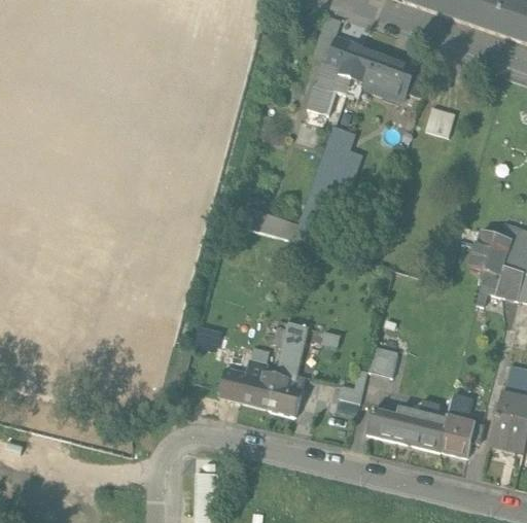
[(526,1),(523,0),(402,0),(526,42),(526,1)]
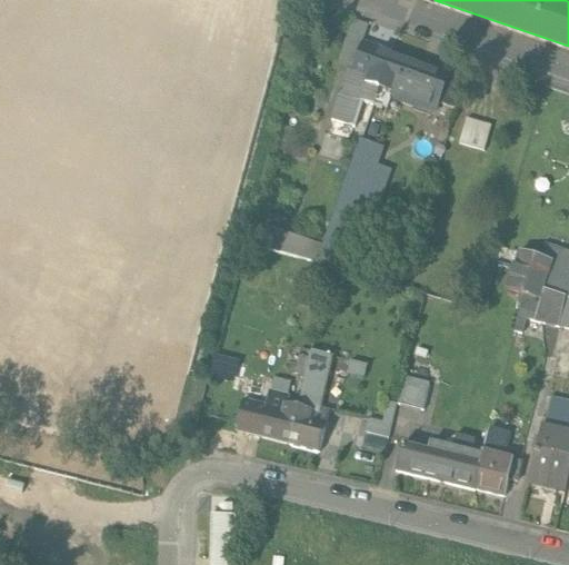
[(390,49),(362,39),(351,69),(347,68),(339,91),(372,102),(372,101),(390,50),(390,49)]
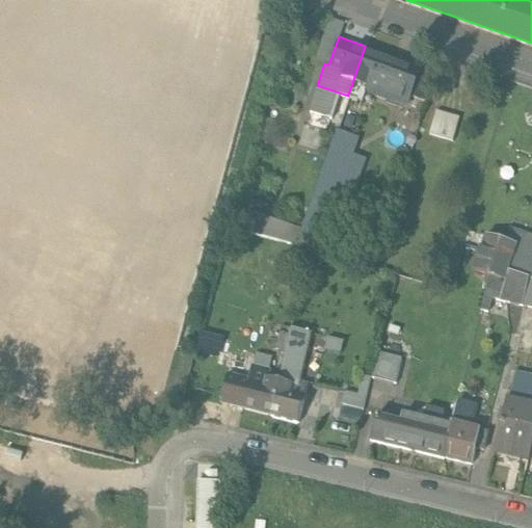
[(419,66),(365,47),(348,95),(361,99),(368,79),(380,83),(378,88),(407,99),(409,93),(419,67),(419,66)]
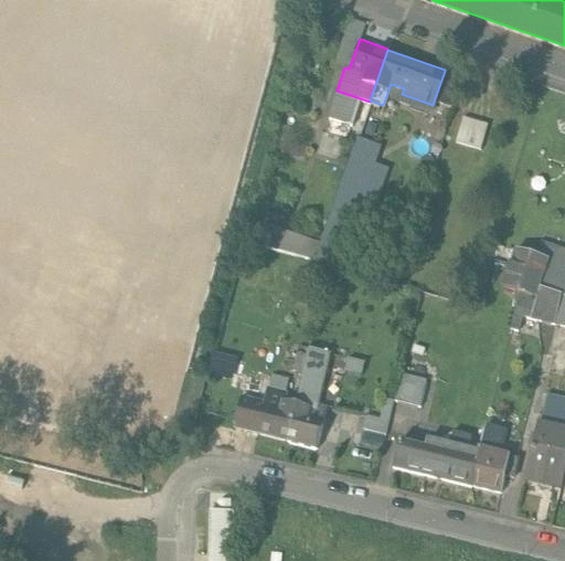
[(459,75),(445,71),(435,98),(451,103),(459,75)]
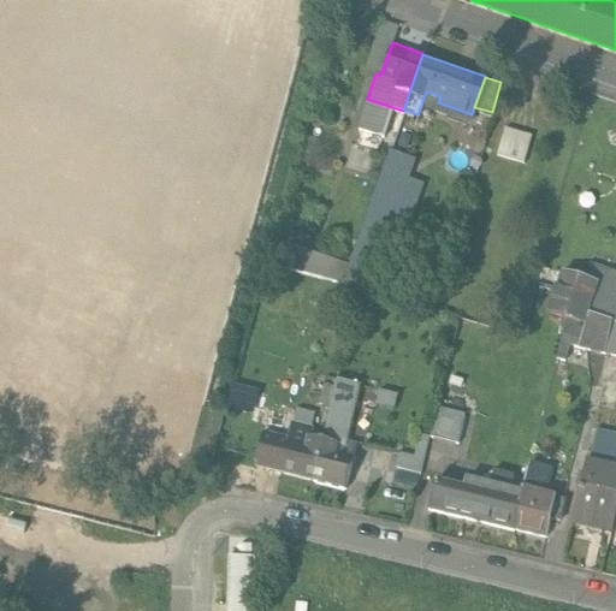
[(531,132),(504,124),(496,152),(523,159),(531,132)]
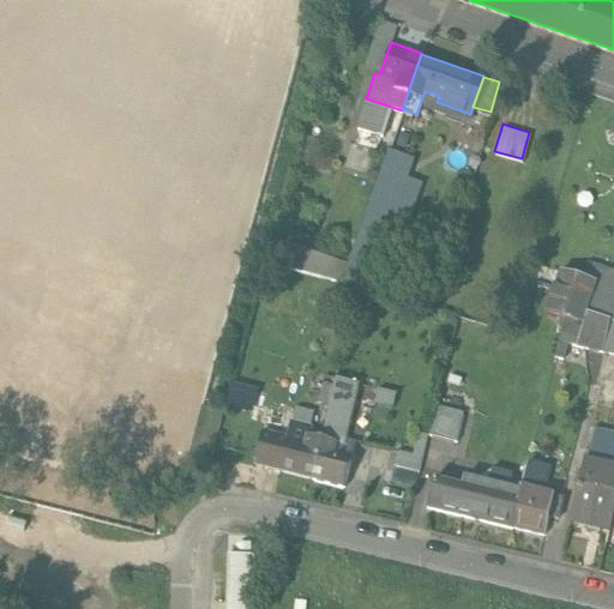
[(349,263),(343,279),(383,290),(421,180),(405,175),(413,155),(389,148),(349,263)]
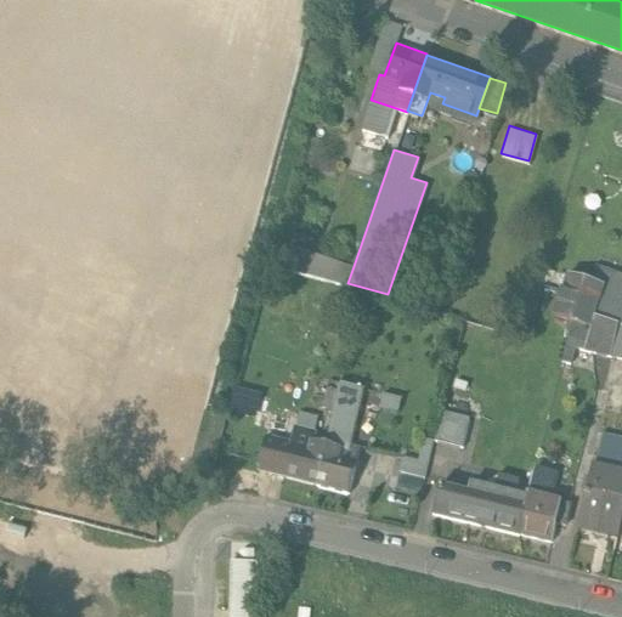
[(354,266),(289,242),(281,264),(348,283),(354,266)]
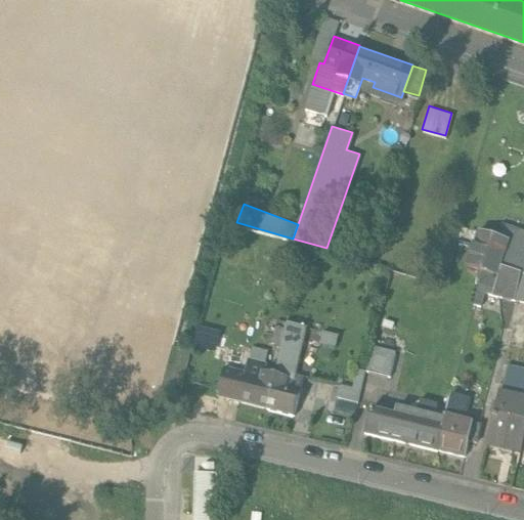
[(498,234),(509,237),(504,253),(499,265),(521,271),(523,271),(523,228),(503,222),(498,234)]
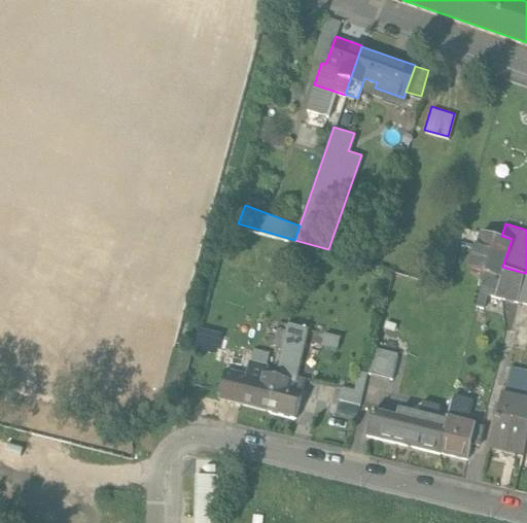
[(501,236),(481,230),(477,245),(488,248),(506,254),(512,239),(501,236)]
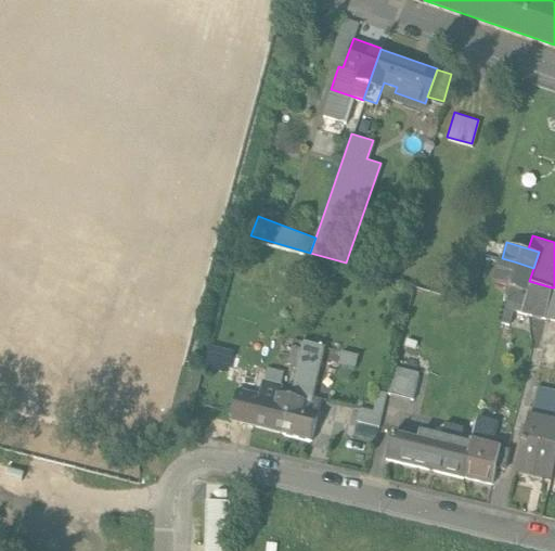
[(514,261),(502,258),(495,279),(508,283),(514,261)]
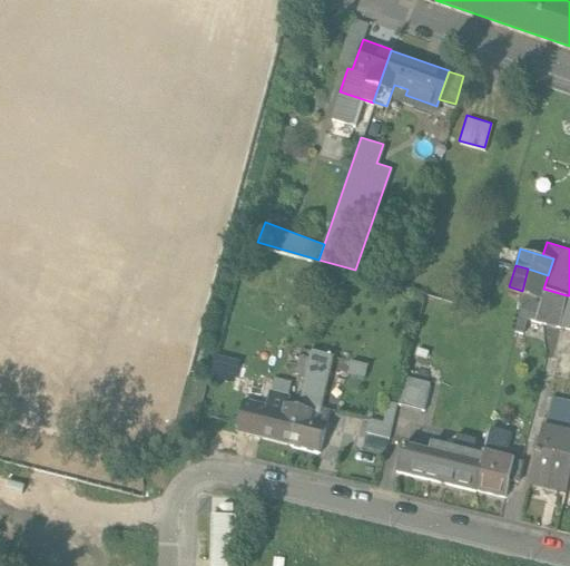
[(548,275),(528,269),(522,291),(541,296),(543,289),(548,275)]
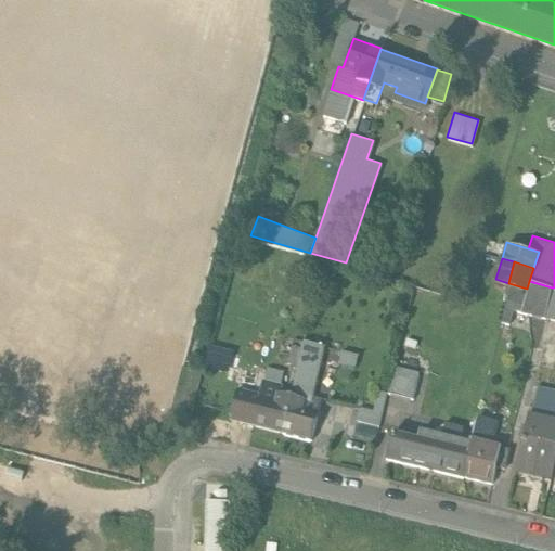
[(552,287),(529,281),(527,289),(520,310),(545,317),(552,287)]
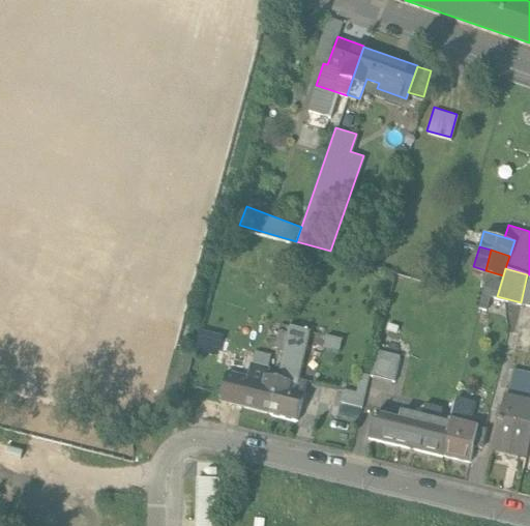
[(529,274),(527,274),(521,302),(529,303),(529,274)]
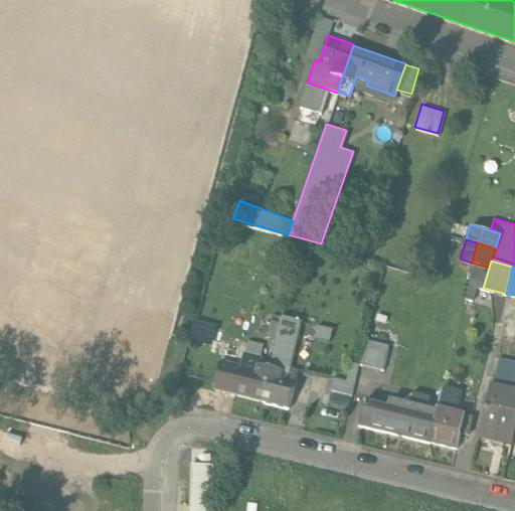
[(283,315),(273,313),(267,336),(277,339),(283,315)]
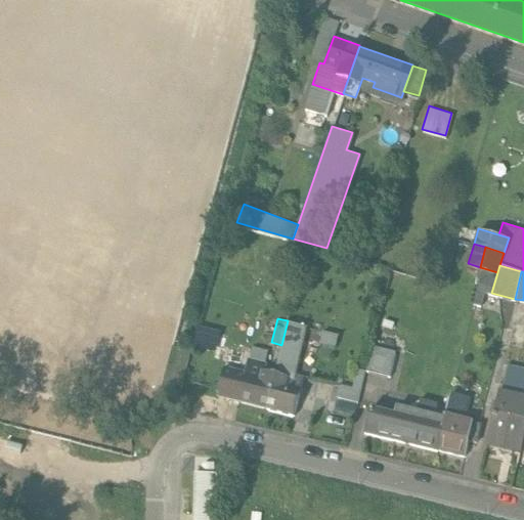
[(275,373),(267,405),(295,413),(304,375),(294,373),(305,325),(288,320),(281,345),(275,373)]
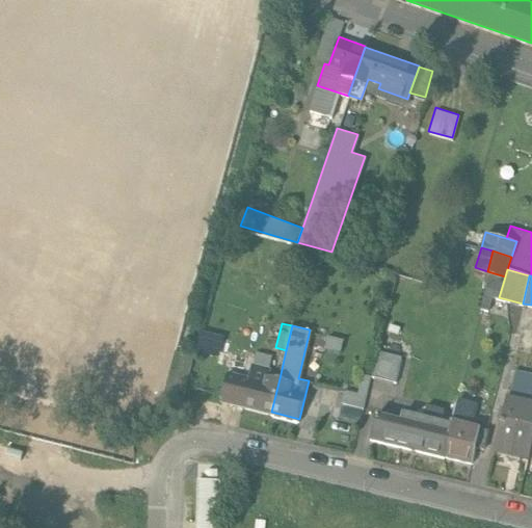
[(231,337),(223,335),(217,361),(245,367),(248,352),(229,348),(231,337)]
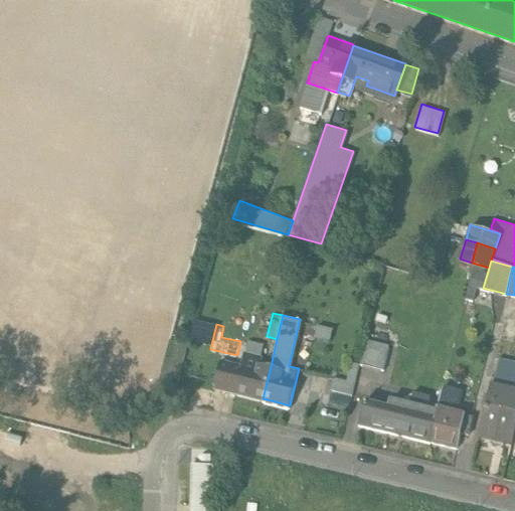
[(383,368),(389,345),(366,339),(361,362),(383,368)]
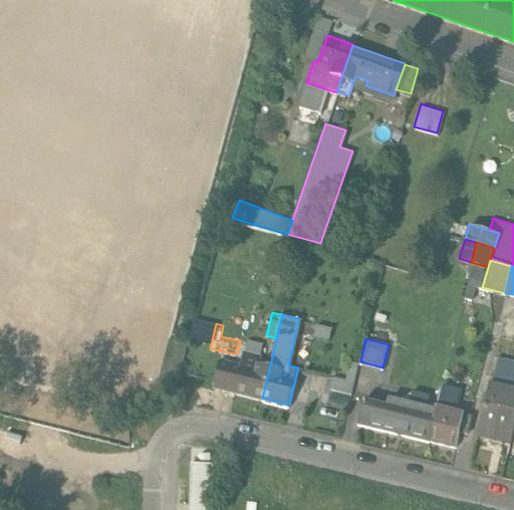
[(242,362),(219,356),(213,383),(237,389),(236,392),(262,398),(270,365),(259,362),(260,357),(244,353),(242,362)]
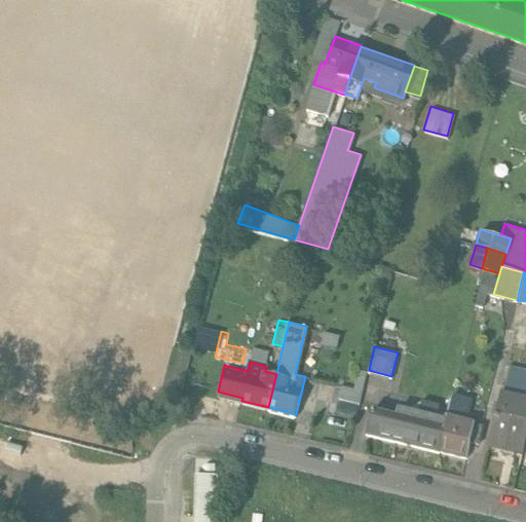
[(525,368),(510,365),(502,394),(525,399),(525,368)]
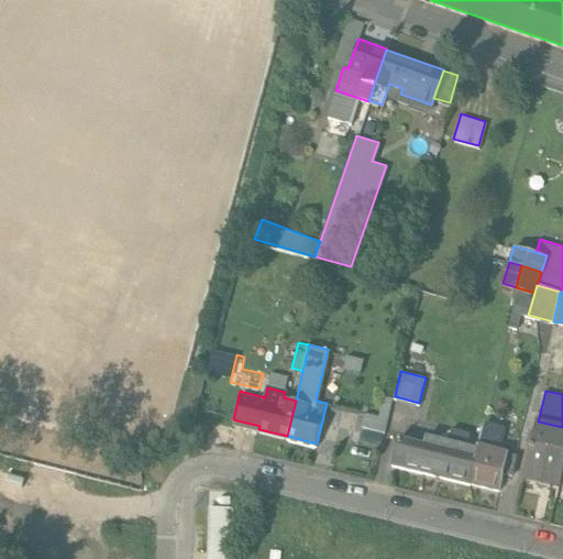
[(393,395),(383,393),(377,415),(387,417),(393,395)]
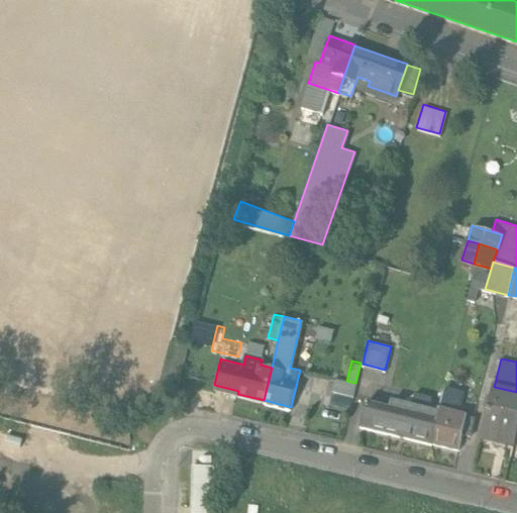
[(346,381),(336,379),(333,391),(352,396),(355,383),(346,381)]
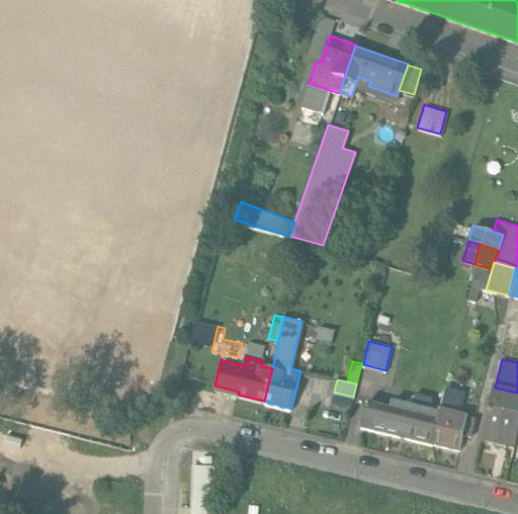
[(517,393),(495,388),(494,388),(482,438),(515,446),(517,432),(517,393)]
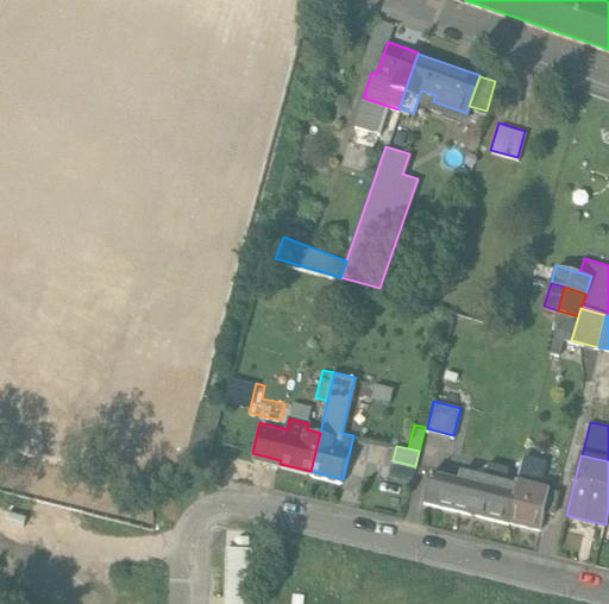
[(544,461),(522,457),(518,480),(508,520),(541,528),(545,509),(554,511),(559,490),(538,485),(544,461)]
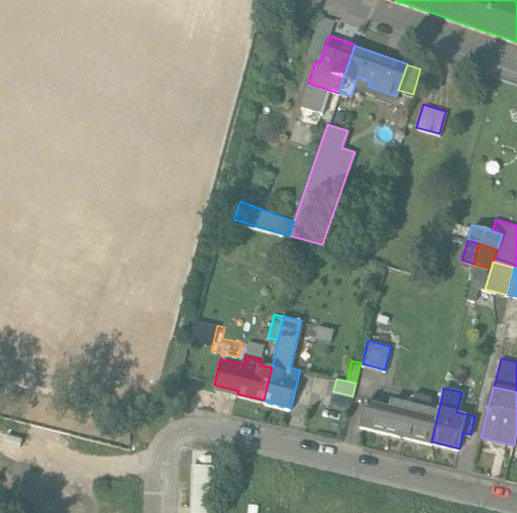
[(432,397),(416,394),(413,407),(407,406),(408,403),(393,400),(391,408),(367,402),(360,425),(431,441),(439,408),(430,406),(432,397)]
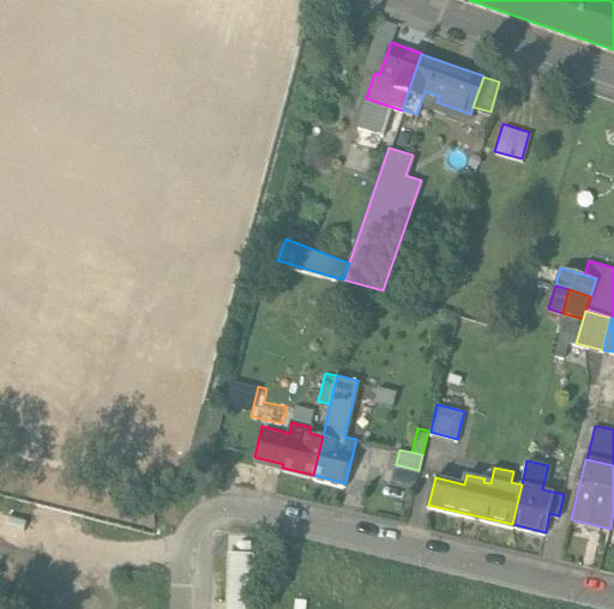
[(252,608),(254,552),(227,552),(224,608),(252,608)]
